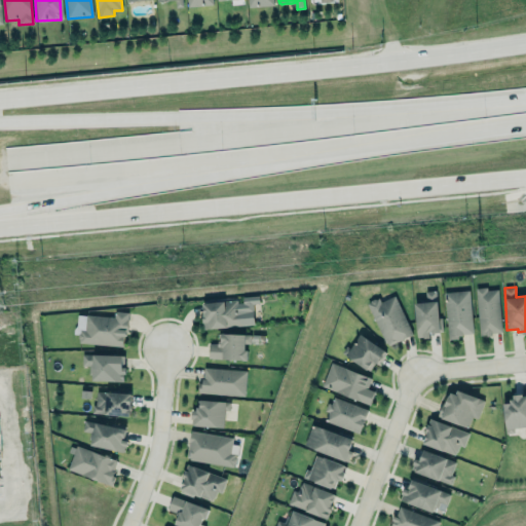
[(500,334),(498,288),(476,289),(478,335),(500,334)]
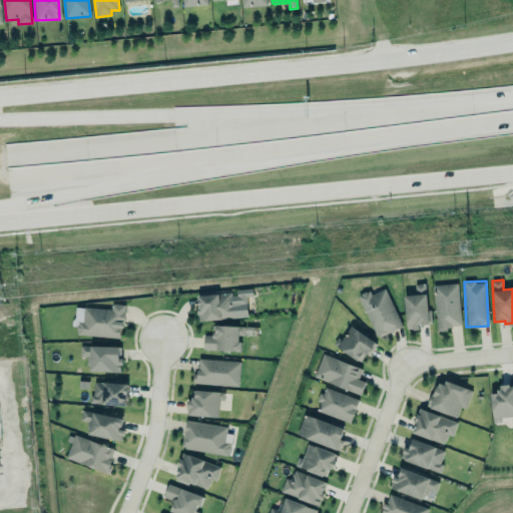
[(433,284),(458,282),(462,324),(446,326),(447,328),(438,329),(433,284)]
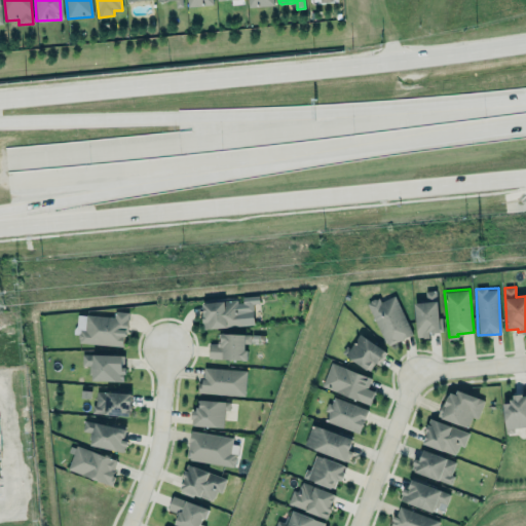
[(416,338),(429,337),(429,332),(439,332),(437,291),(425,291),(425,302),(415,302),(416,338)]
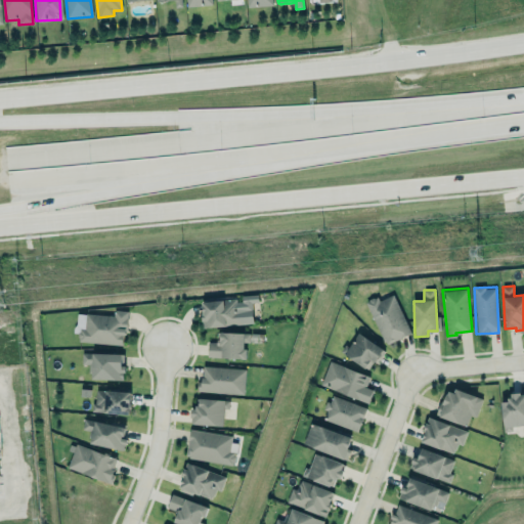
[(380,300),(393,293),(411,331),(387,343),(386,340),(385,340),(365,301),(368,300),(369,298),(373,296),(375,297),(378,296),(380,300)]
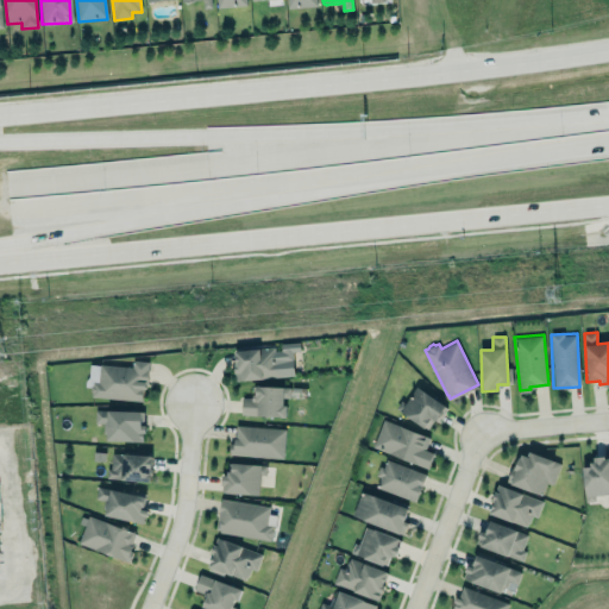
[(233,351),(236,381),(294,376),(293,352),(300,351),(299,343),(281,344),(281,347),(233,351)]
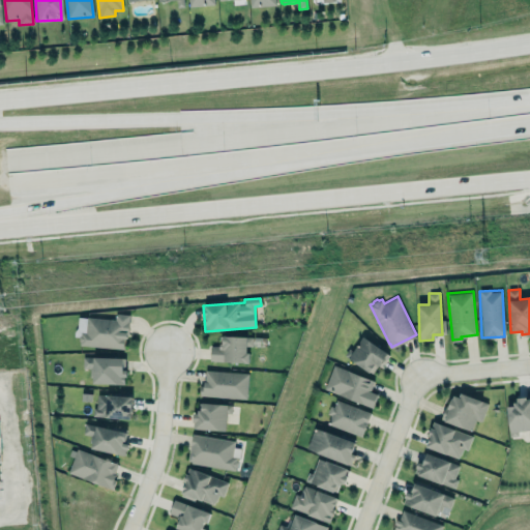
[(78,346),(125,348),(127,315),(115,314),(115,319),(77,317),(76,336),(79,336),(78,346)]
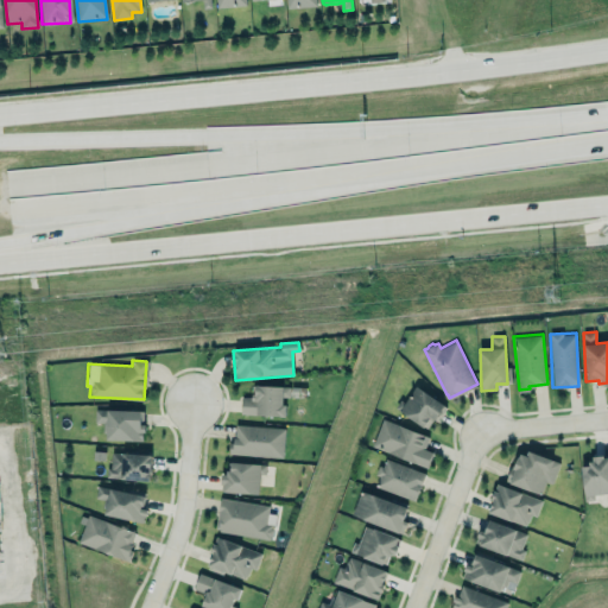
[(242,397),(252,398),(253,385),(257,385),(257,382),(291,385),(291,397),(283,397),(283,401),(286,401),(286,415),(241,412),(242,397)]
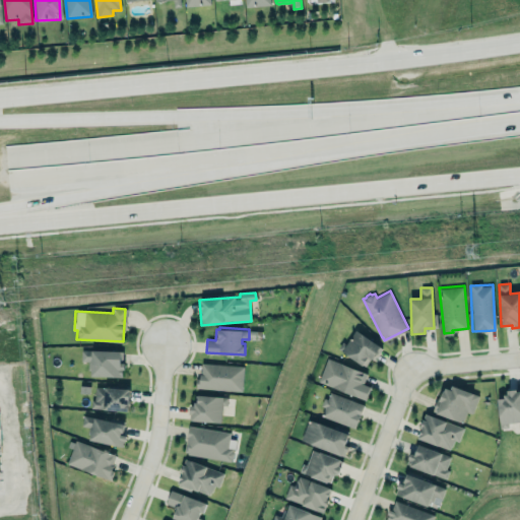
[(345,351),(343,351),(337,347),(342,340),(346,342),(356,328),(381,344),(380,345),(381,346),(380,349),(374,359),(371,356),(365,366),(345,351)]
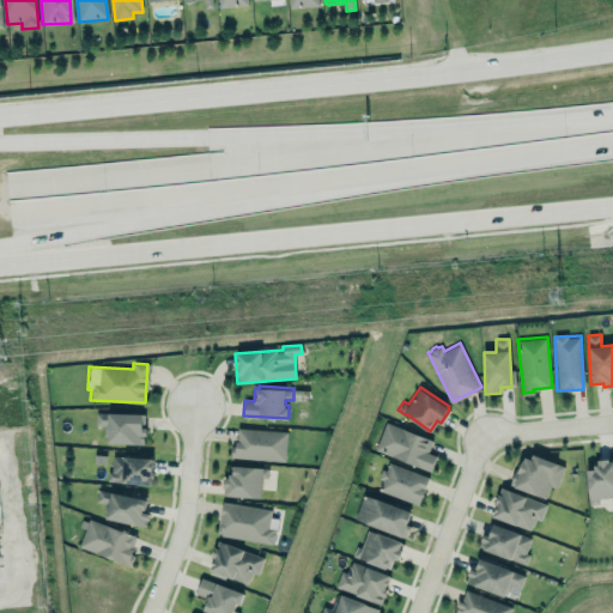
[(96,412),(108,412),(108,411),(143,412),(143,413),(145,413),(145,420),(143,422),(143,425),(146,425),(146,429),(146,434),(144,434),(144,436),(144,443),(108,441),(108,435),(103,435),(104,425),(96,424),(96,412)]
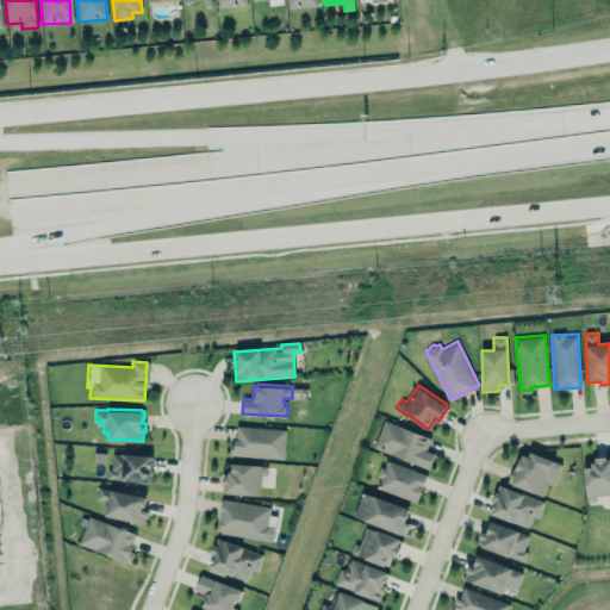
[(429,470),(434,454),(425,450),(430,437),(383,421),(372,448),(429,470)]
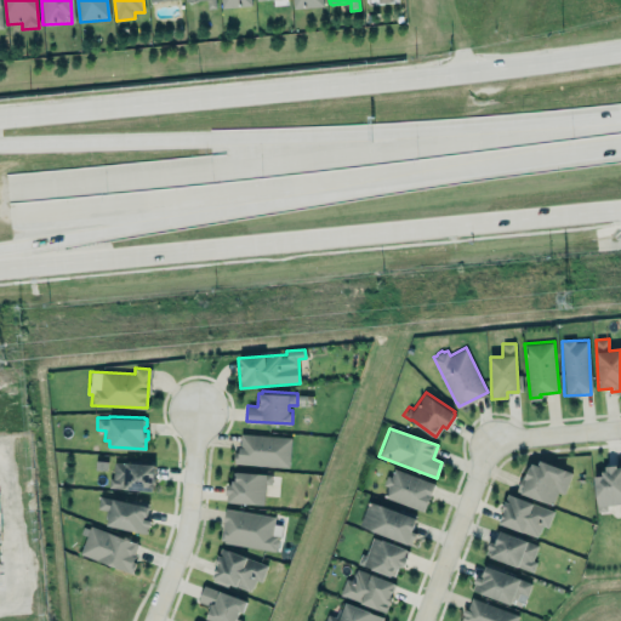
[(241,433),(240,445),(238,445),(237,451),(235,451),(234,462),(288,466),(290,437),(241,433)]
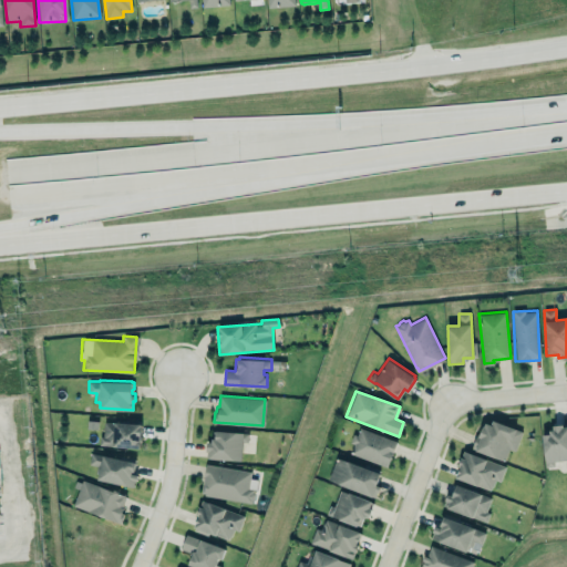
[(486,420),(492,422),(493,418),(517,426),(516,429),(522,431),(514,450),(508,447),(504,460),(485,453),(486,452),(472,446),(477,432),(480,433),(483,423),(485,424),(486,420)]
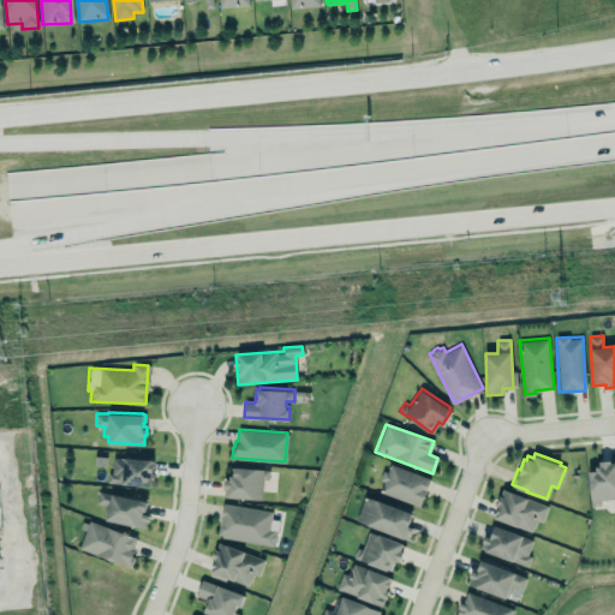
[(113,457),(124,457),(124,455),(154,458),(151,484),(107,482),(108,472),(112,472),(113,457)]
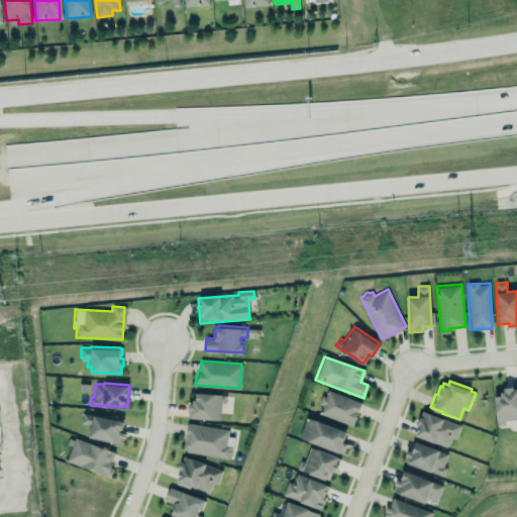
[(516,387),(502,388),(502,396),(495,396),(496,426),(505,426),(505,420),(516,419),(516,387)]
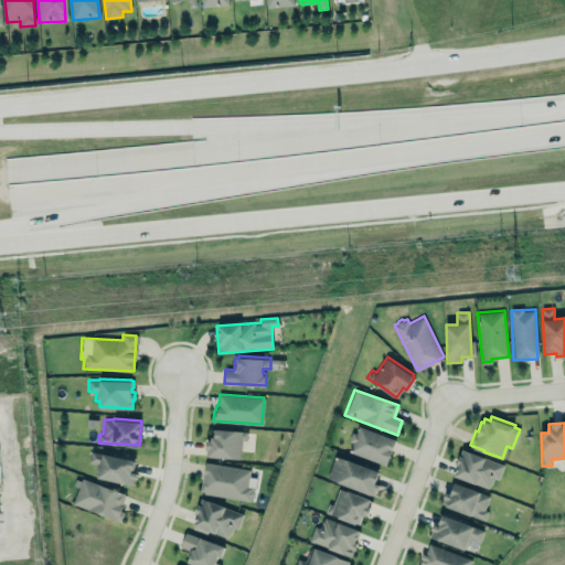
[(352,432),(355,433),(359,425),(395,438),(385,465),(349,450),(352,441),(349,440),(352,432)]
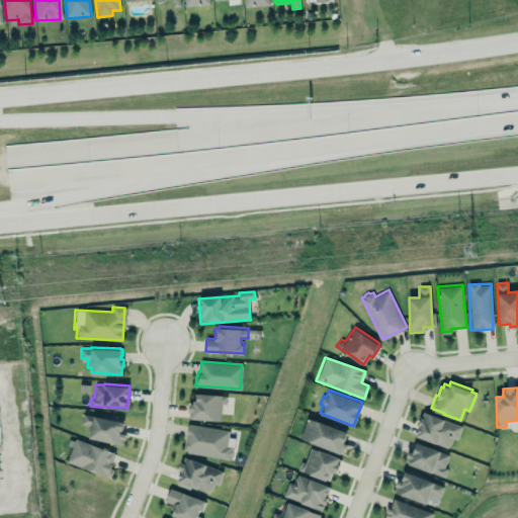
[(196,392),(223,394),(223,395),(227,395),(226,403),(222,403),(220,419),(188,417),(189,410),(188,410),(189,402),(193,402),(193,399),(196,399),(196,392)]
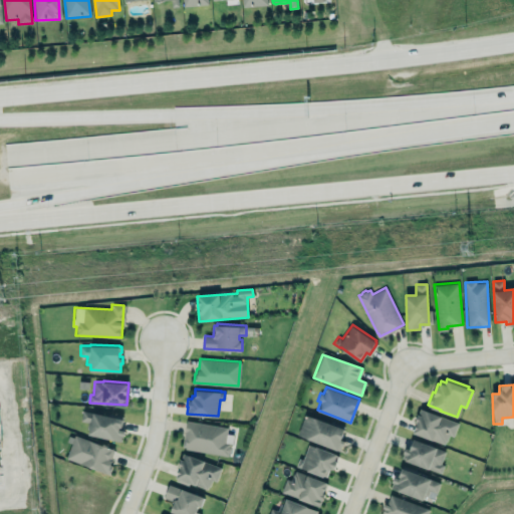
[(412,433),(444,445),(448,435),(453,437),(458,423),(421,409),(412,433)]
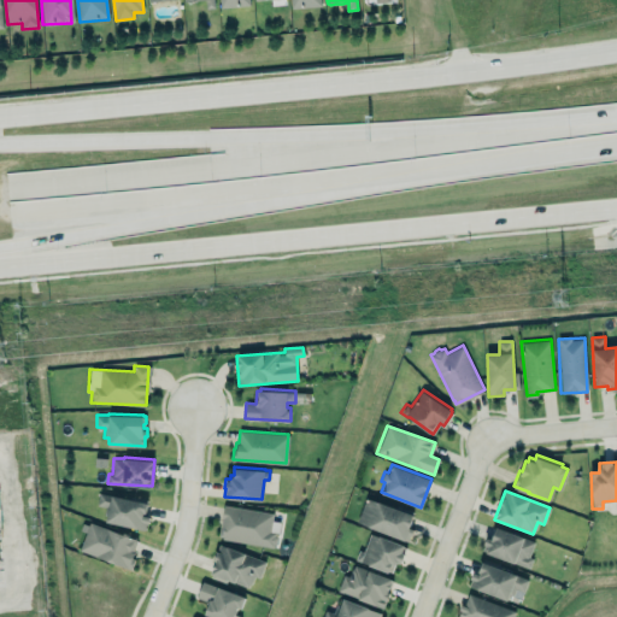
[(147,503),(99,492),(95,505),(109,507),(105,522),(145,530),(148,517),(144,516),(147,503)]
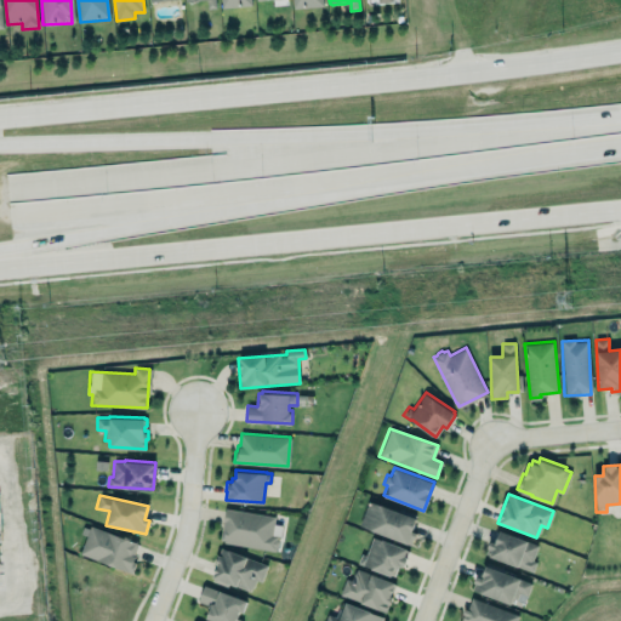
[(416,516),(411,529),(416,531),(411,545),(359,525),(369,499),(416,516)]
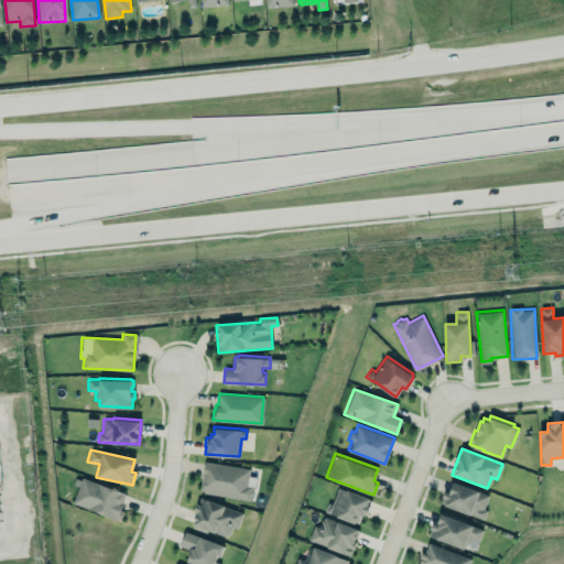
[(253,468),(203,463),(199,494),(250,499),(253,468)]
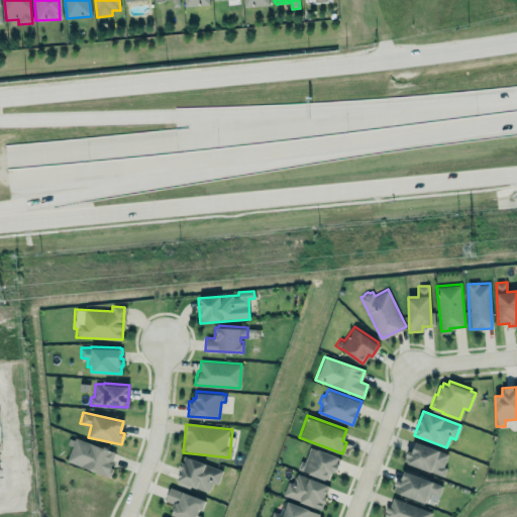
[(65,460),(107,477),(116,453),(73,437),(65,460)]
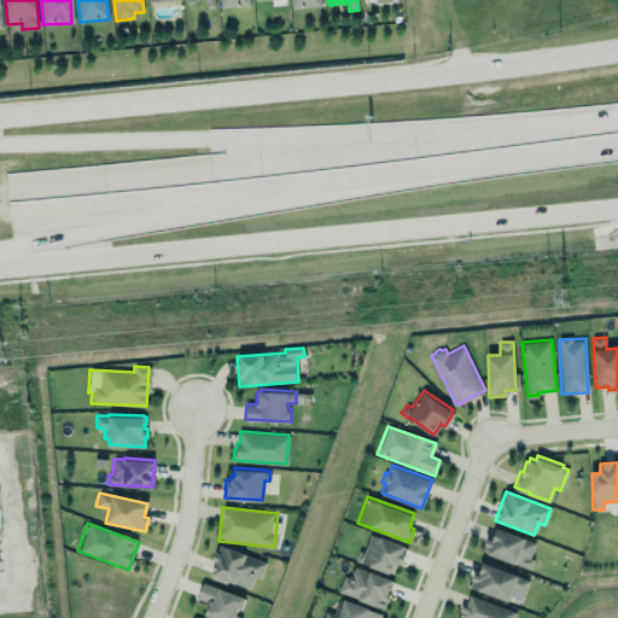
[(530,567),(534,558),(530,557),(536,541),(525,537),(525,536),(497,525),(493,537),(488,536),(483,549),(489,552),(488,552),(514,561),(530,567)]
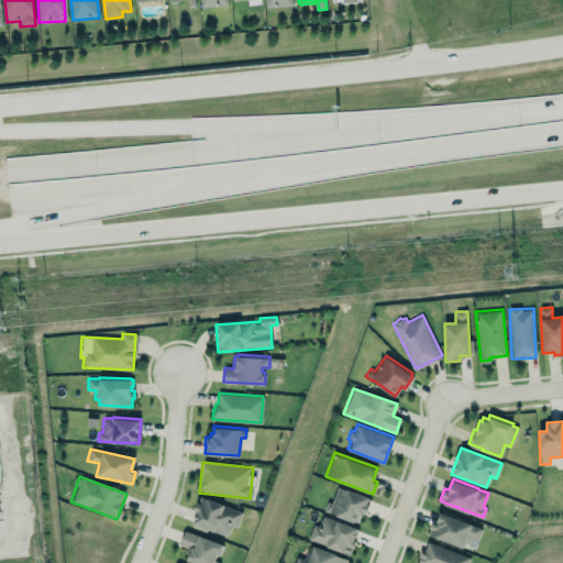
[(324,509),(357,520),(360,514),(361,514),(362,510),(366,511),(371,498),(368,498),(368,496),(339,485),(332,503),(328,501),(324,509)]
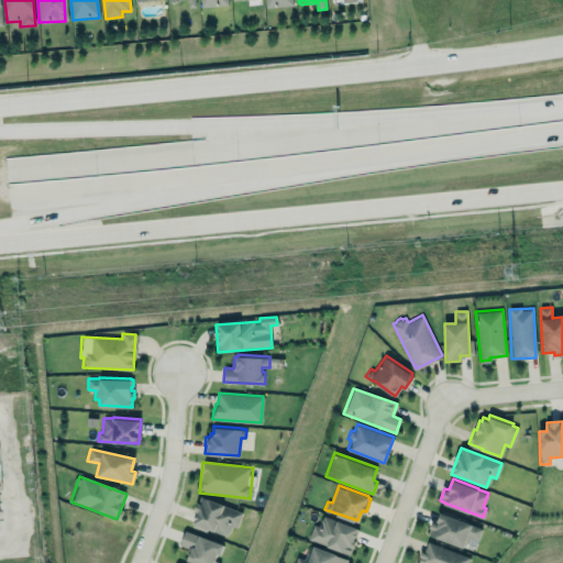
[(228,537),(231,526),(236,528),(242,510),(199,497),(190,525),(228,537)]
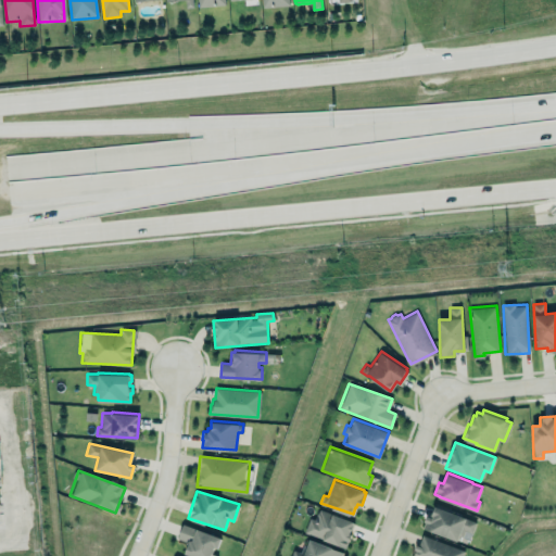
[(431,514),(434,504),(466,516),(466,517),(476,521),(472,532),(465,529),(463,535),(459,534),(457,539),(456,540),(431,530),(431,529),(428,529),(424,527),(426,520),(425,519),(427,514),(432,516),(433,514),(431,514)]
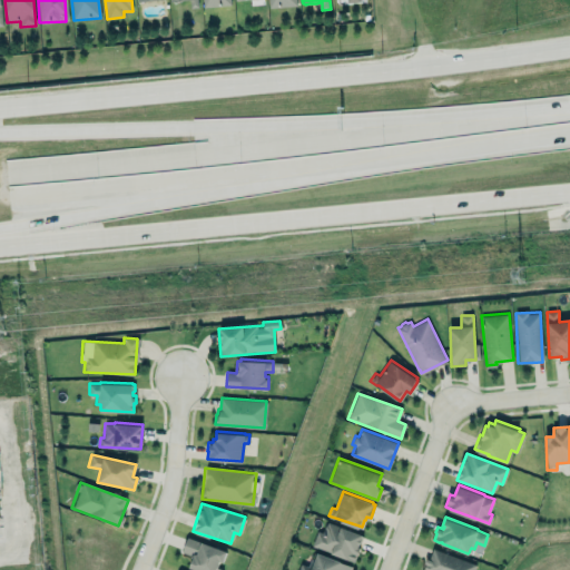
[(354,560),(312,544),(317,529),(322,531),(325,524),(326,522),(327,520),(341,526),(341,524),(363,532),(362,533),(363,534),(360,544),(361,544),(354,560)]
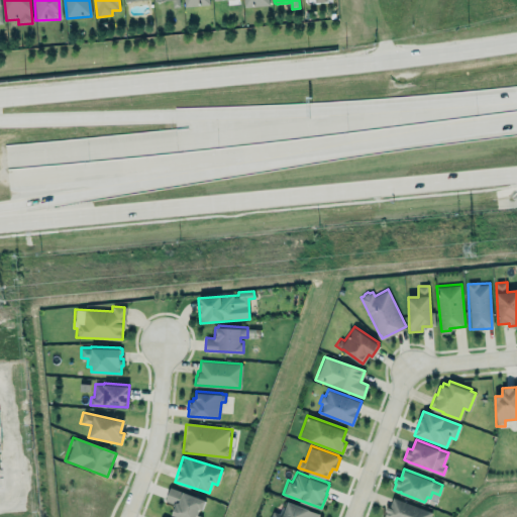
[(170,486),(183,491),(183,490),(196,495),(205,499),(201,509),(199,508),(196,513),(202,516),(201,516),(181,516),(172,513),(175,503),(165,499),(167,494),(170,486)]
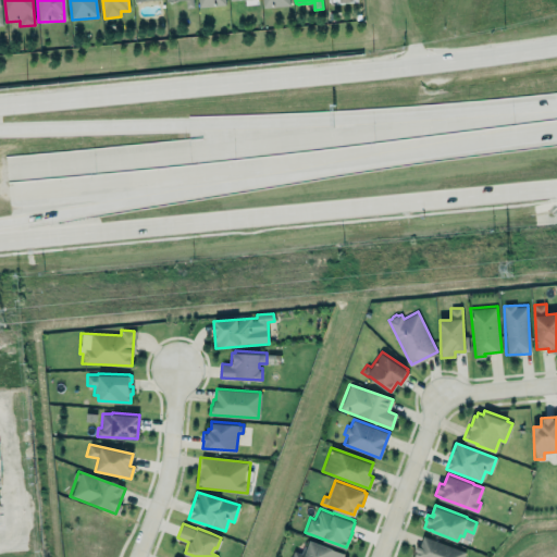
[(412,556),(465,556),(467,552),(421,535),(412,556)]
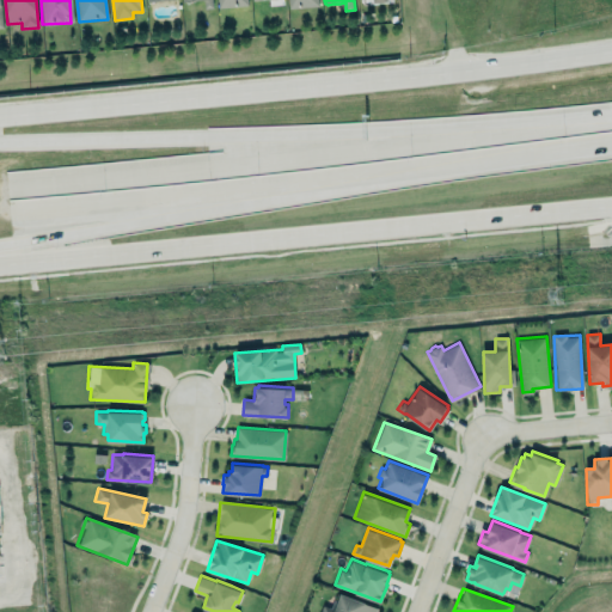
[(373,611),(318,611),(322,604),(334,609),(341,592),(377,605),(373,611)]
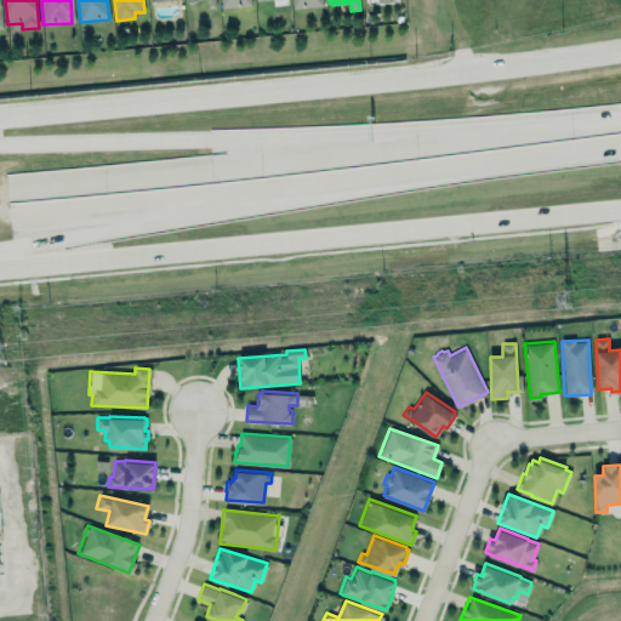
All buildings are outlined.
